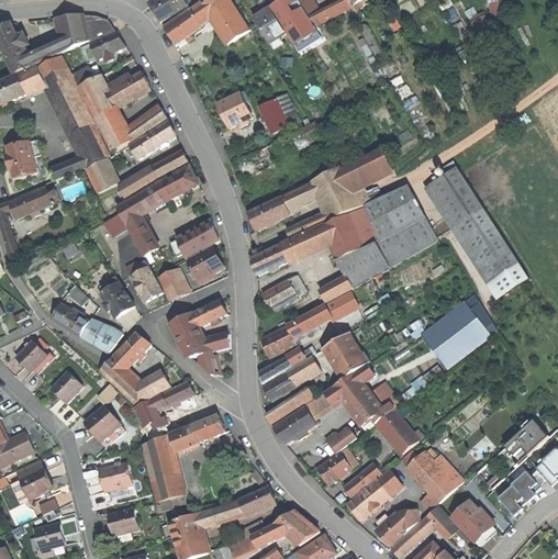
[(153,12),(157,20),(183,3),(181,0),(151,0),(147,2),(153,12)]
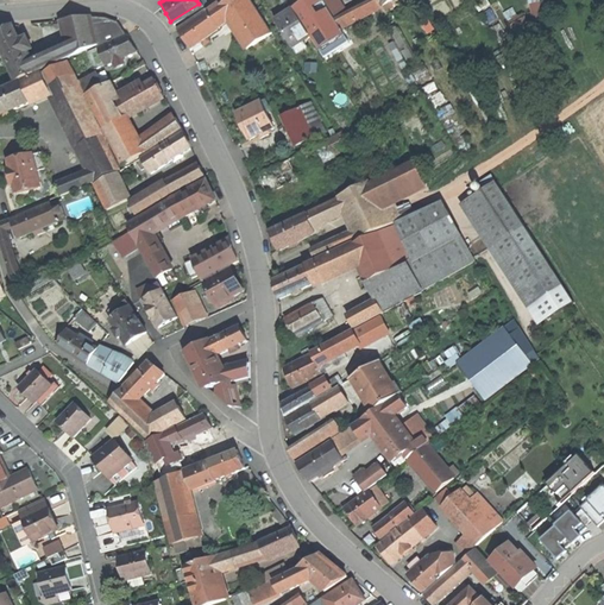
[(221,0),(216,4),(225,17),(239,38),(244,45),(268,30),(247,0),(221,0)]
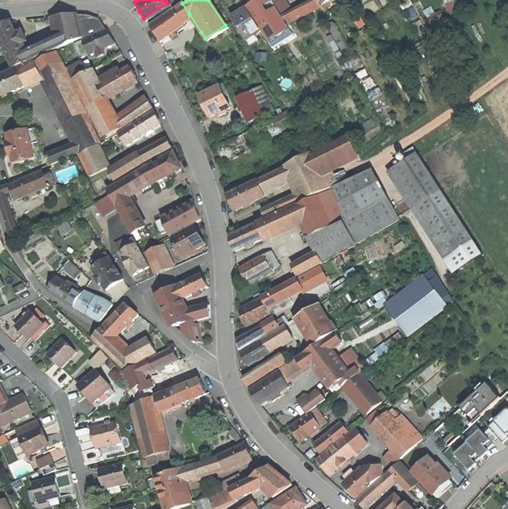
[(251,0),(243,5),(257,28),(259,30),(280,17),(280,16),(278,13),(270,1),(269,0),(251,0)]
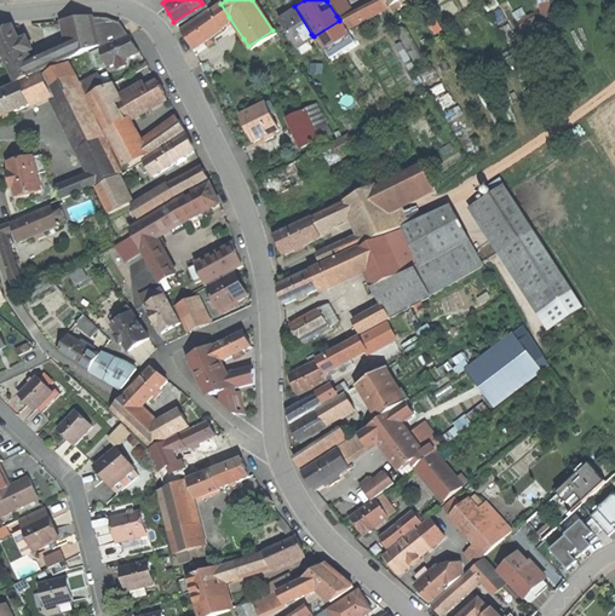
[(329,0),(327,1),(337,16),(348,9),(342,0),(329,0)]
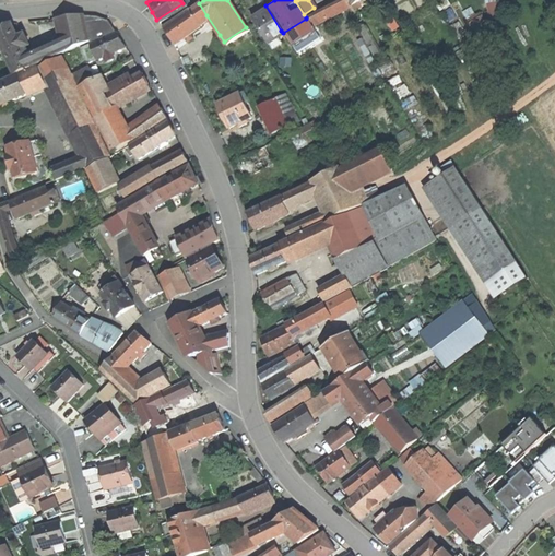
[(339,0),(306,18),(306,19),(309,24),(347,4),(346,3),(344,0),(339,0)]
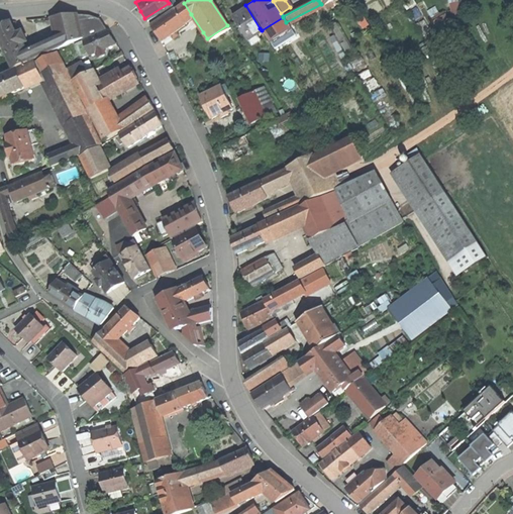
[(183,1),(174,7),(182,20),(191,14),(184,3),(183,1)]
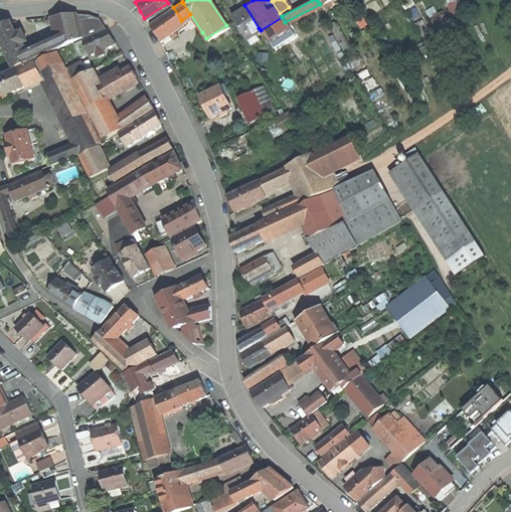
[(237,9),(229,14),(243,37),(245,36),(252,32),(259,28),(244,5),(237,9)]
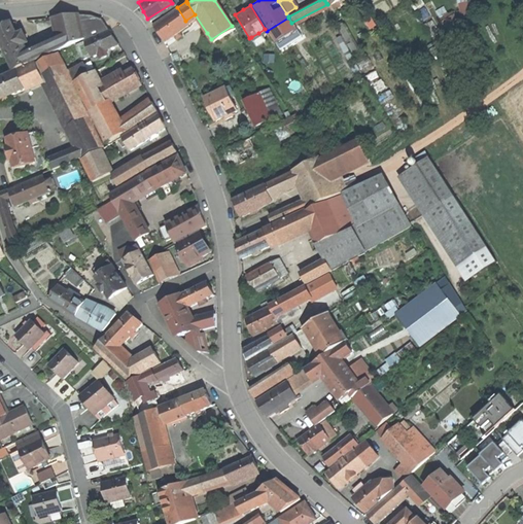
[(177,7),(151,24),(158,33),(162,40),(187,23),(185,21),(177,7)]
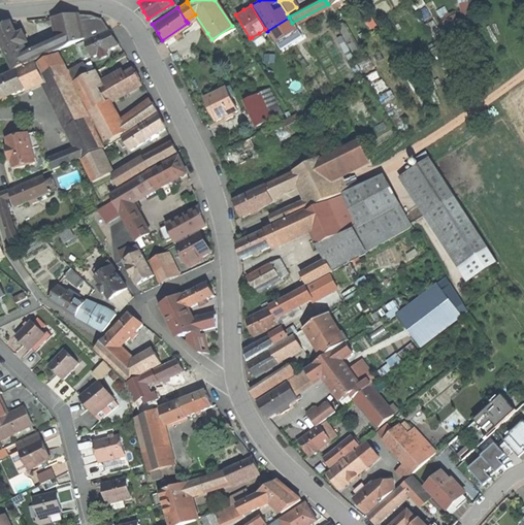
[(53,15),(57,34),(60,46),(82,37),(76,12),(53,15)]
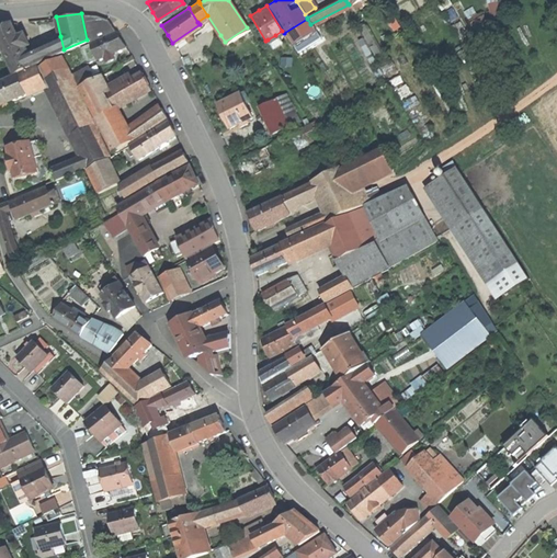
[(93,14),(81,13),(87,40),(88,41),(97,36),(95,33),(100,31),(101,34),(112,30),(106,19),(93,14)]
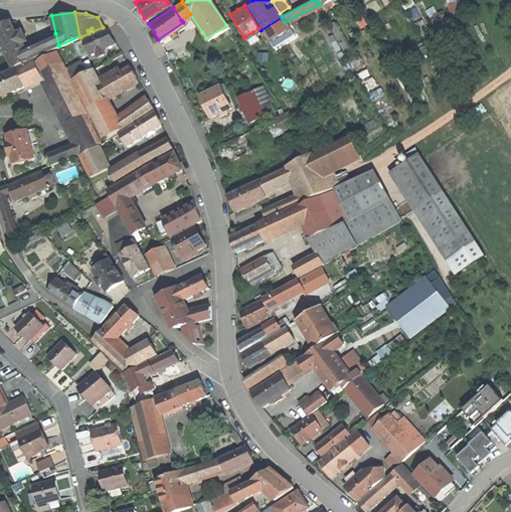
[(440,13),(431,19),(434,25),(444,20),(440,13)]
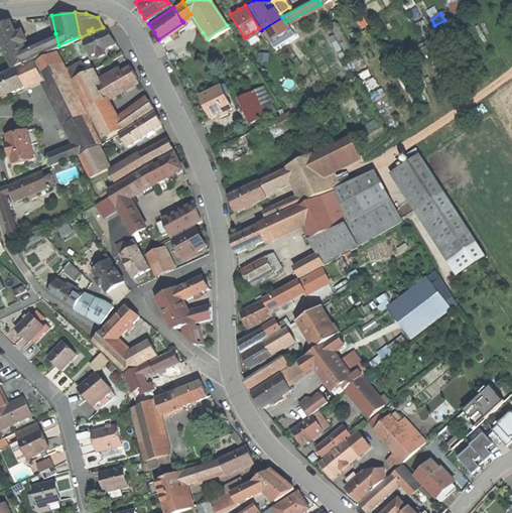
[(285,22),(282,17),(261,30),(272,49),(294,36),(285,22)]
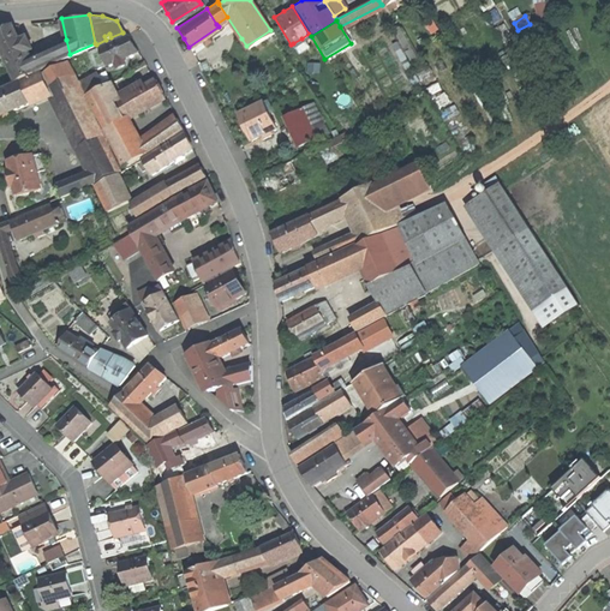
[(0,48),(15,79),(33,71),(27,58),(11,23),(0,28),(0,48)]
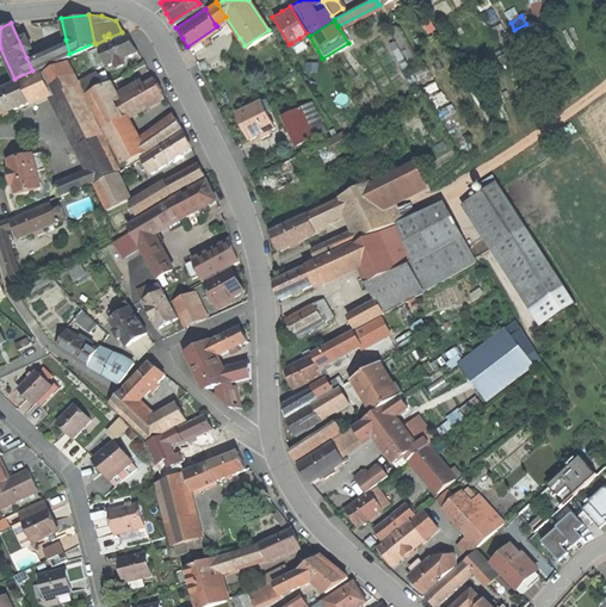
[(495,31),(500,39),(514,30),(511,23),(495,31)]
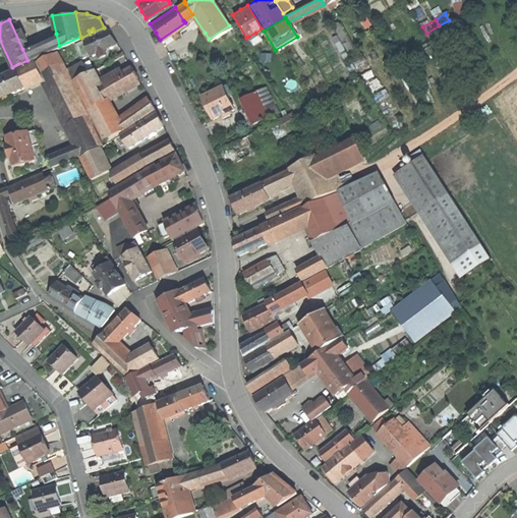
[(105,29),(89,36),(95,50),(101,47),(114,42),(110,36),(105,29)]
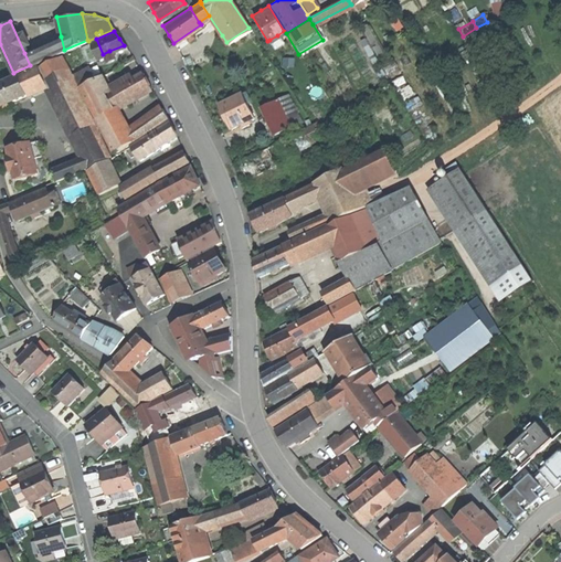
[(281,41),(277,35),(270,40),(273,45),(281,41)]
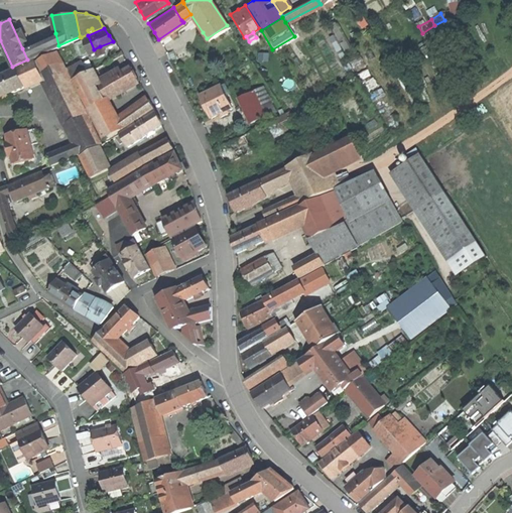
[(58,45),(55,33),(39,41),(44,52),(58,45)]
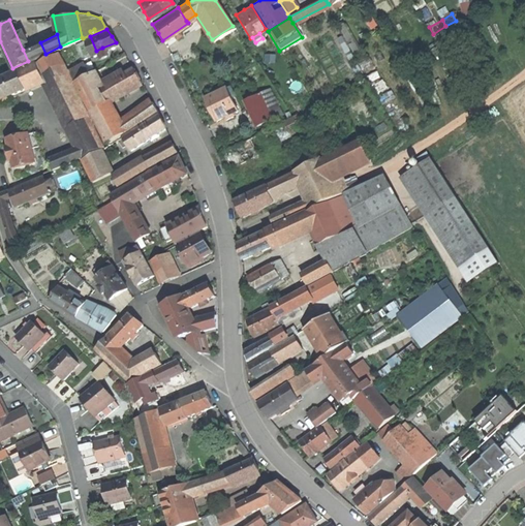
[(95,51),(96,51),(90,36),(82,39),(88,54),(95,51)]
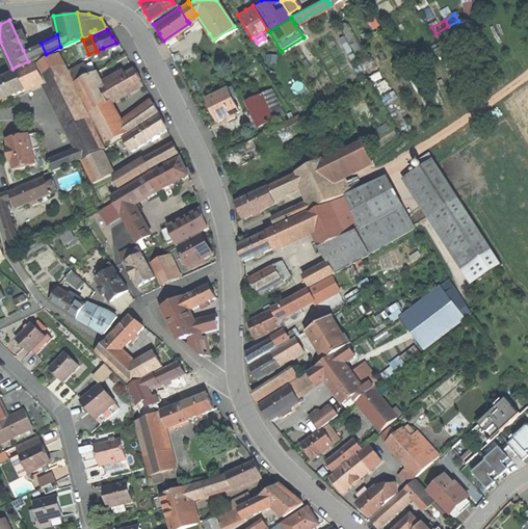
[(80,57),(88,54),(82,40),(74,43),(80,57)]
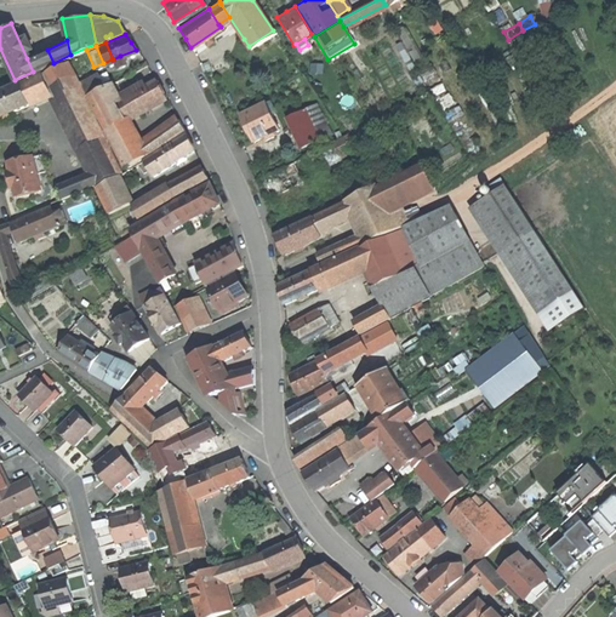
[(47,50),(27,58),(33,72),(53,63),(47,50)]
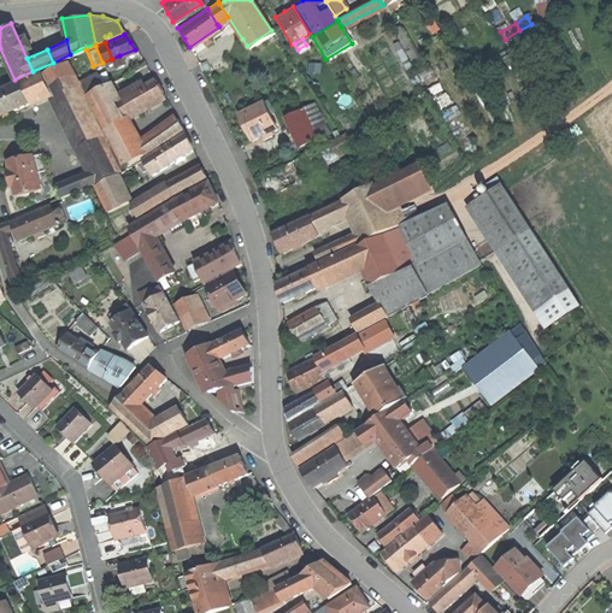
[(122,62),(119,56),(112,59),(111,59),(115,65),(122,62)]
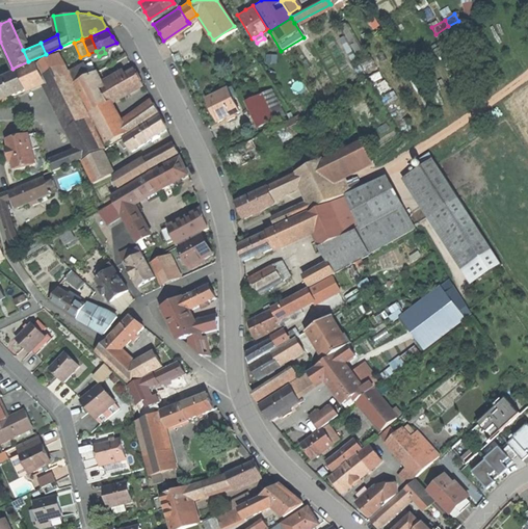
[(34,61),(40,73),(62,62),(57,51),(34,61)]
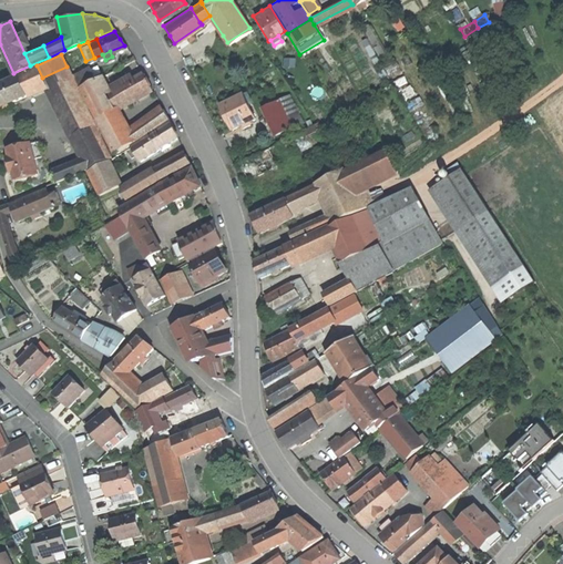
[(34,85),(43,82),(42,78),(37,65),(37,64),(16,74),(26,93),(36,88),(34,85)]
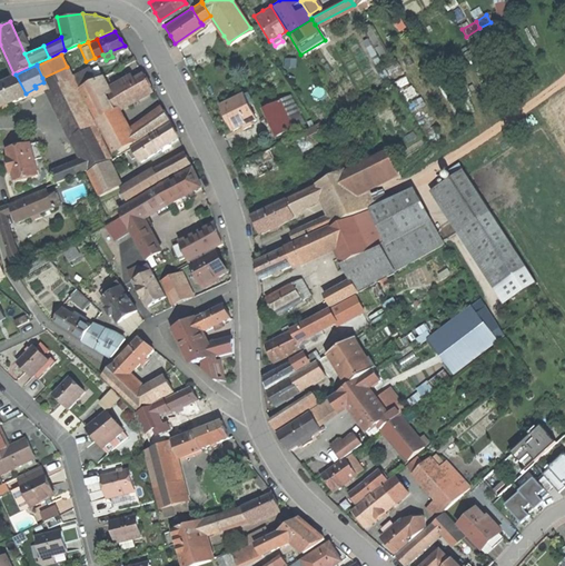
[(73,75),(79,86),(92,79),(88,66),(73,75)]
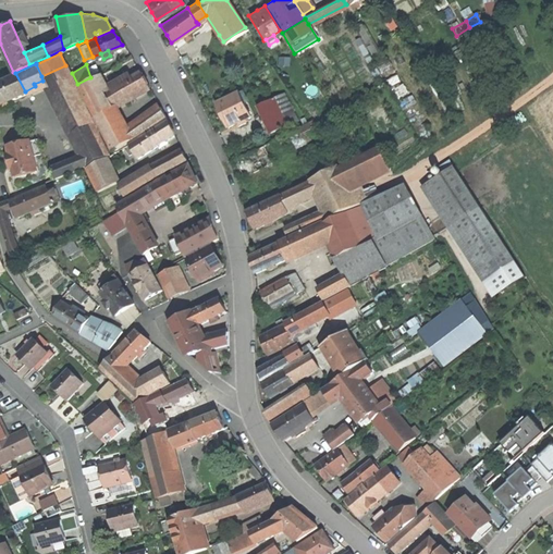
[(42,81),(62,120),(86,108),(65,65),(41,76),(42,81)]
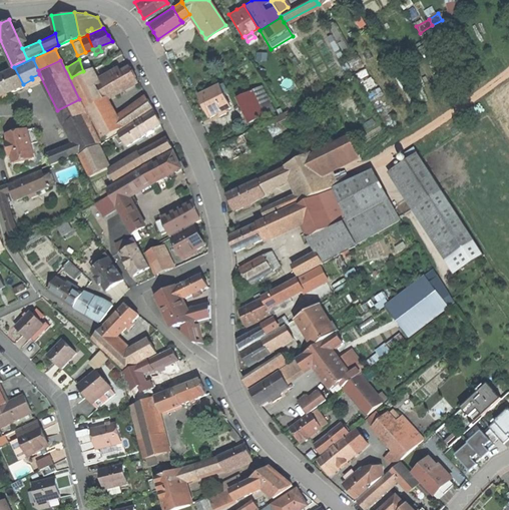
[(100,80),(94,83),(101,97),(134,78),(130,70),(126,64),(117,70),(115,67),(98,76),(100,80)]
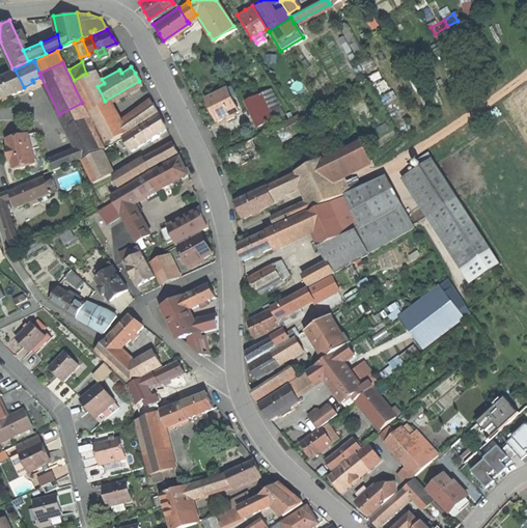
[(0,98),(24,87),(15,70),(0,76),(0,98)]
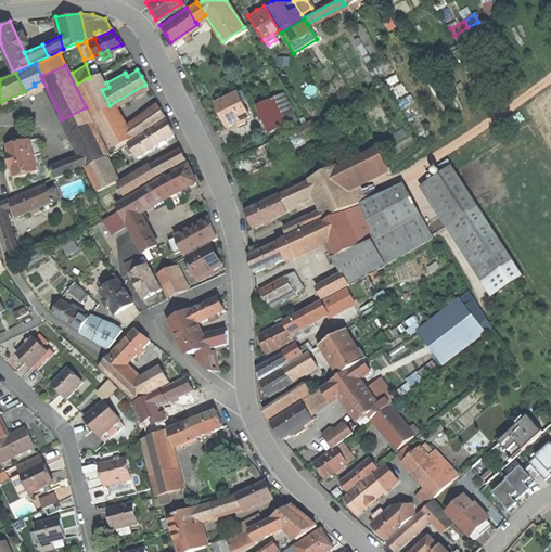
[(93,75),(90,77),(77,84),(85,100),(102,90),(93,75)]
